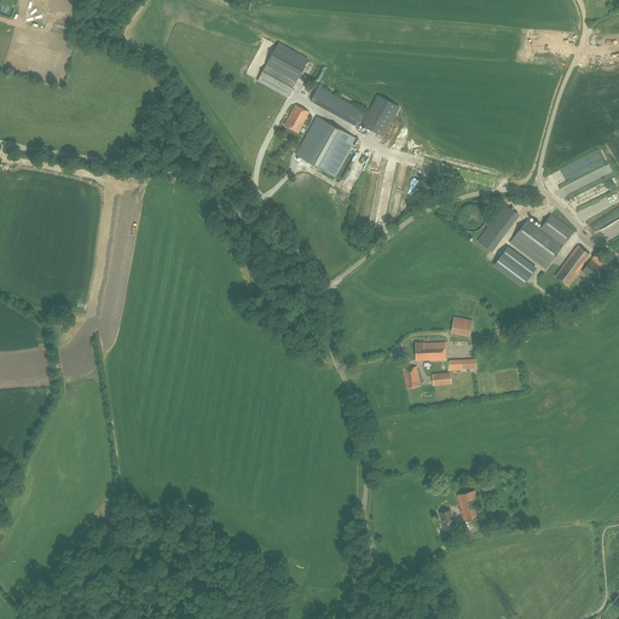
[(288,97),(308,61),(278,44),(258,81),(288,97)]
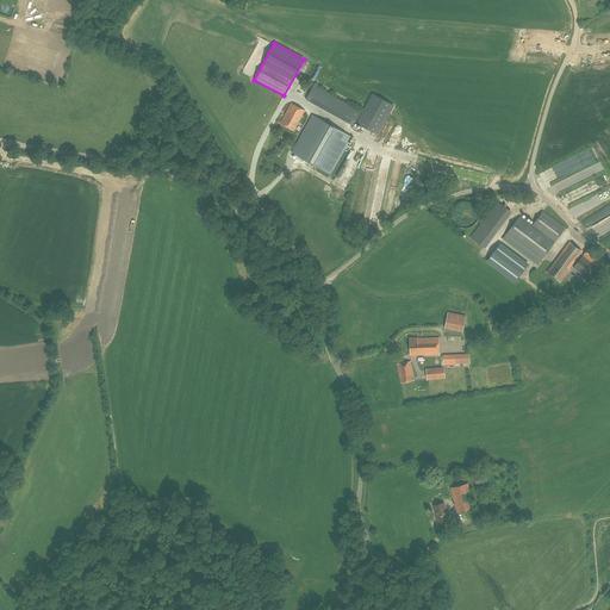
[(362,112),(352,106),(315,86),(306,99),(343,119),(354,125),(362,112)]
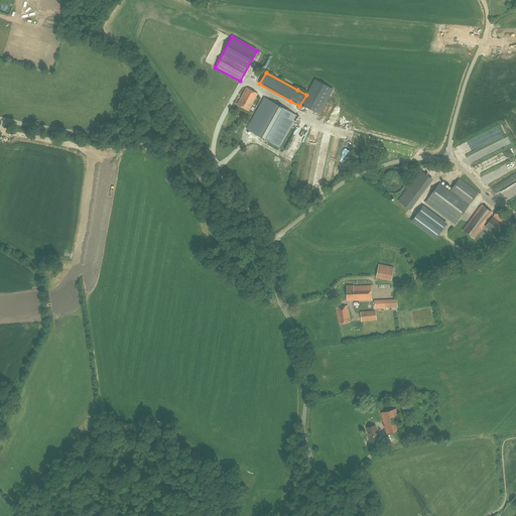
[(302,104),(311,109),(319,114),(333,90),(315,80),(308,93),(302,104)]
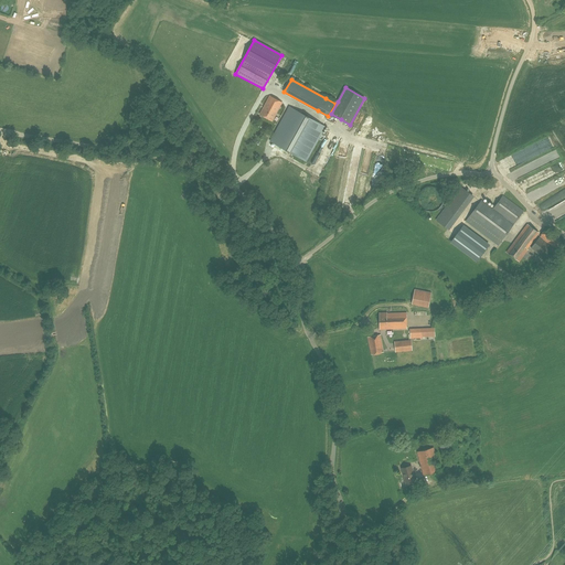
[(283,103),(270,96),(260,115),(272,121),(283,103)]
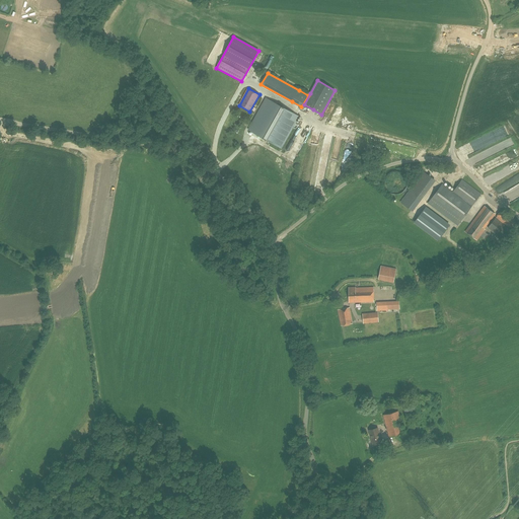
[(281,148),(290,132),(298,117),(267,98),(249,130),(281,148)]
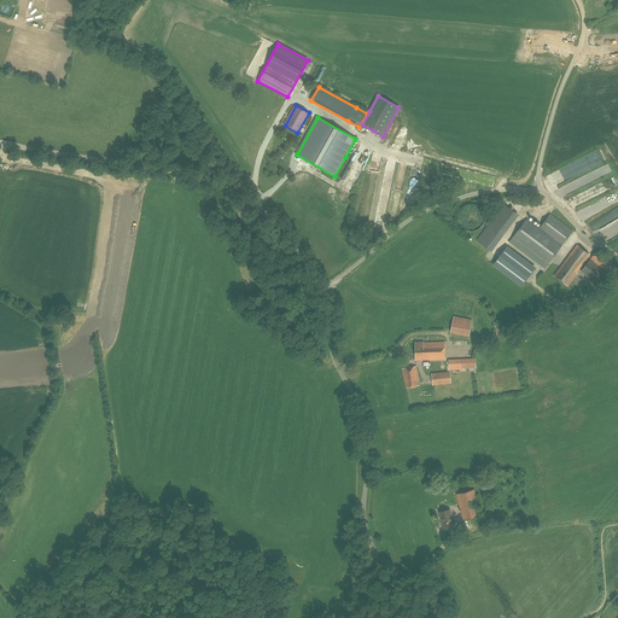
[(546,268),(549,263),(572,232),(549,215),(540,228),(526,219),(514,237),(511,242),(546,268)]
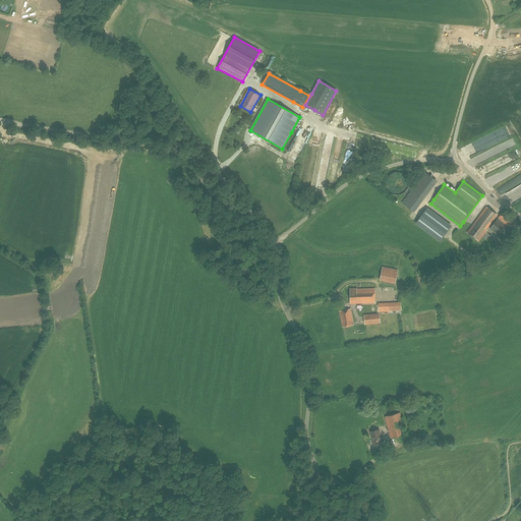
[(485,230),(498,215),(486,207),(467,232),(478,241),(486,231),(485,230)]
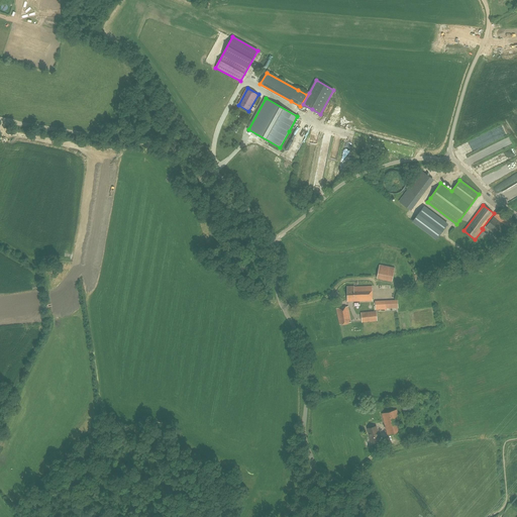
[(436,238),(447,224),(424,207),(413,221),(436,238)]
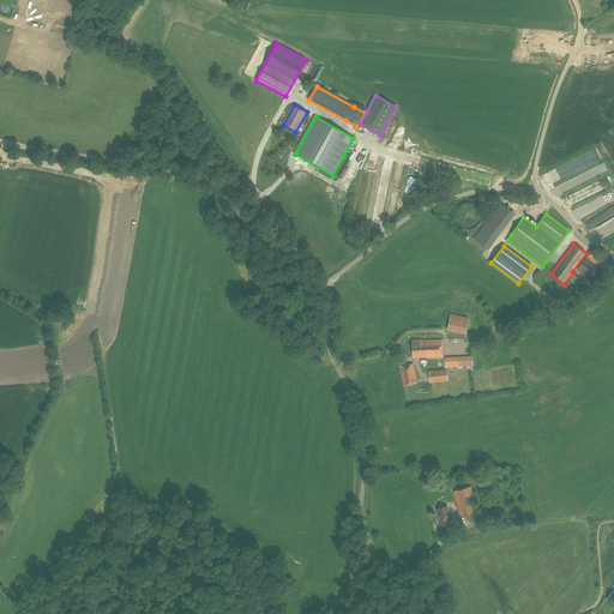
[(595,248),(587,258),(603,270),(611,260),(595,248)]
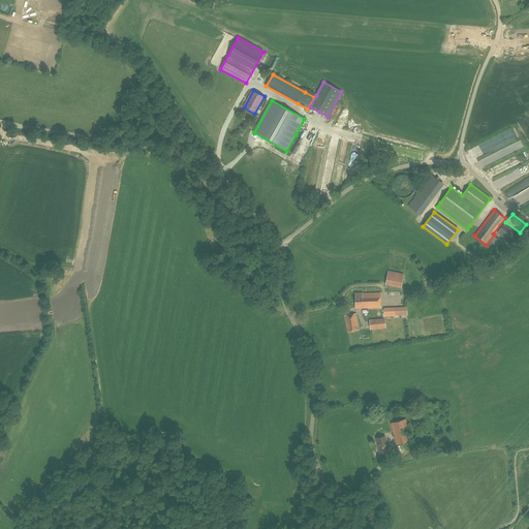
[(497,232),(511,243),(519,234),(505,222),(497,232)]
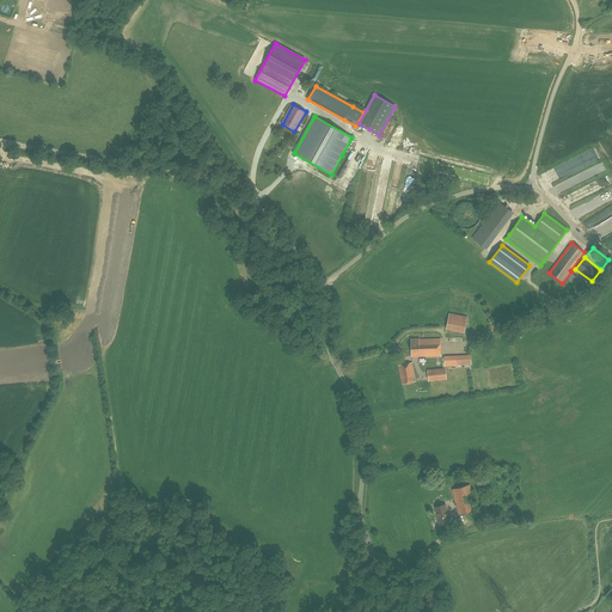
[(450,313),(446,329),(464,332),(467,317),(450,313)]
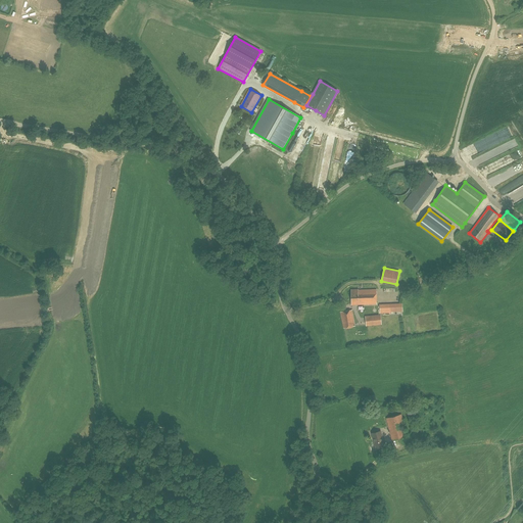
[(351,289),(351,304),(377,304),(376,289),(359,290),(359,289),(351,289)]
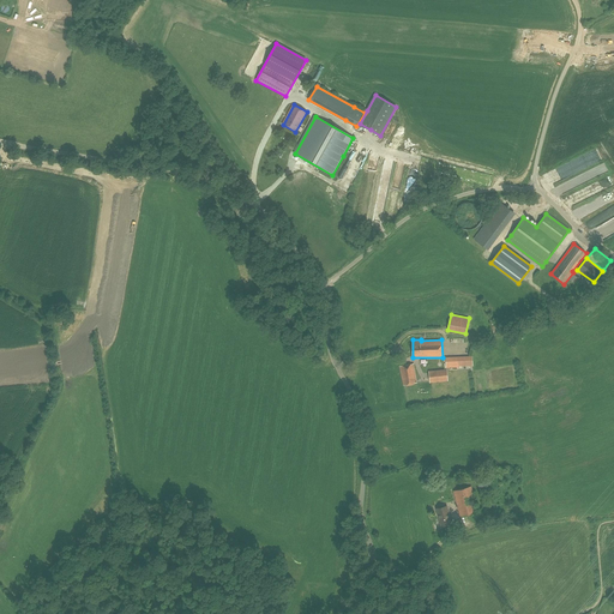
[(446,357),(446,367),(458,367),(458,366),(473,366),(473,357),(446,357)]
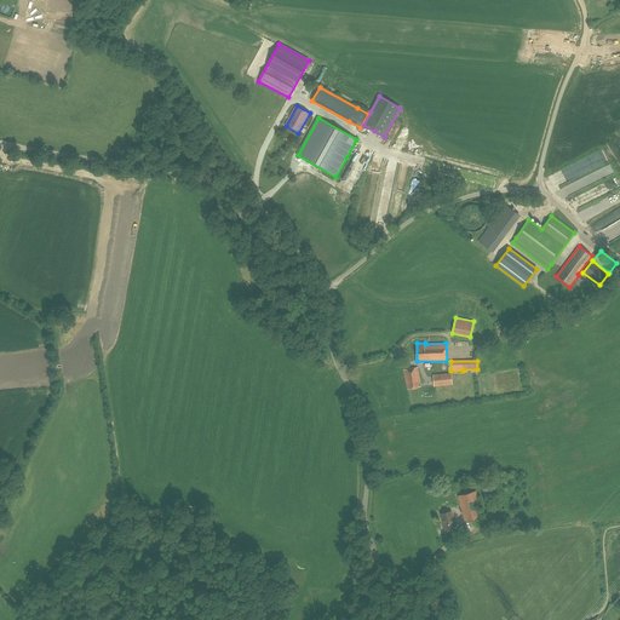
[(403,371),(407,389),(422,386),(418,368),(403,371)]
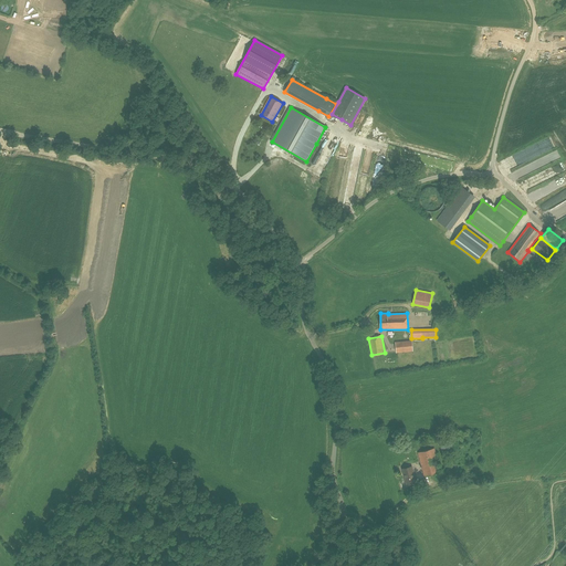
[(413,350),(412,341),(396,343),(397,352),(413,350)]
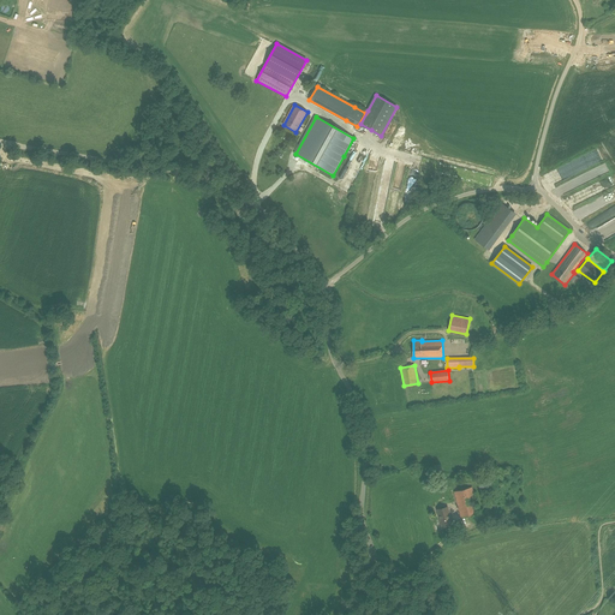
[(478,481),(481,491),(494,489),(491,475),(473,478),(475,482),(478,481)]
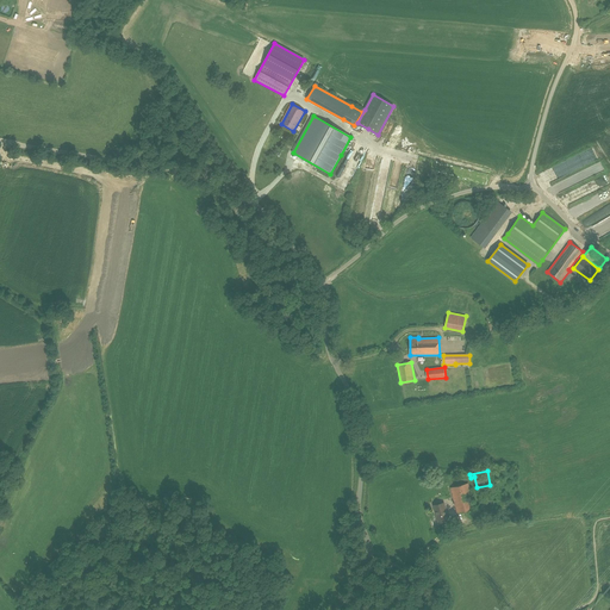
[(450,487),(458,512),(474,509),(471,497),(472,497),(468,483),(450,487)]
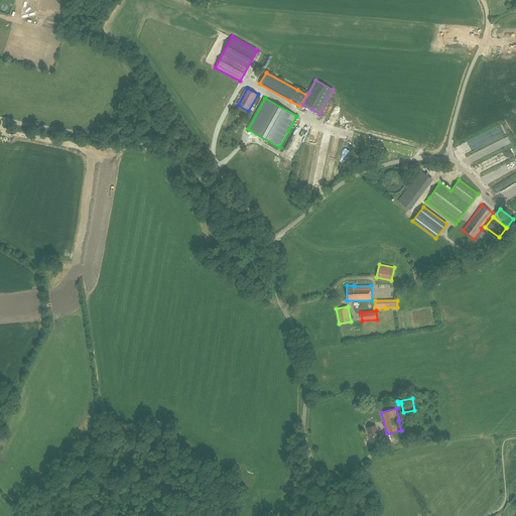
[(367,427),(371,442),(379,440),(375,425),(367,427)]
